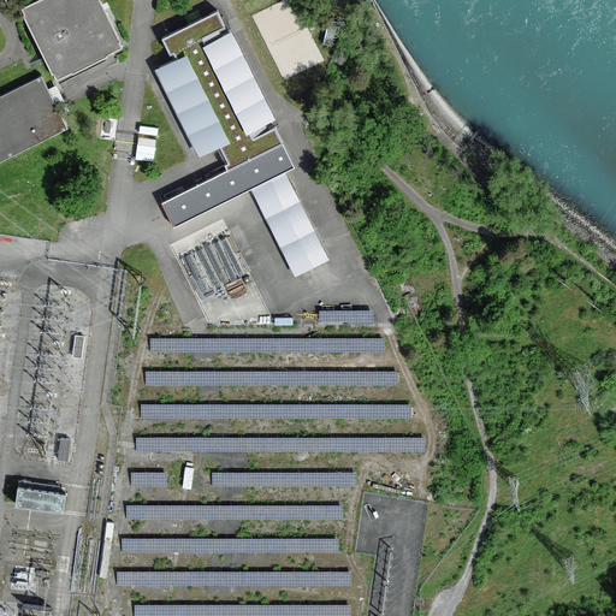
[(31,0),(21,6),(24,12),(22,13),(51,71),(53,71),(57,78),(120,46),(117,39),(119,37),(100,0),(31,0)]
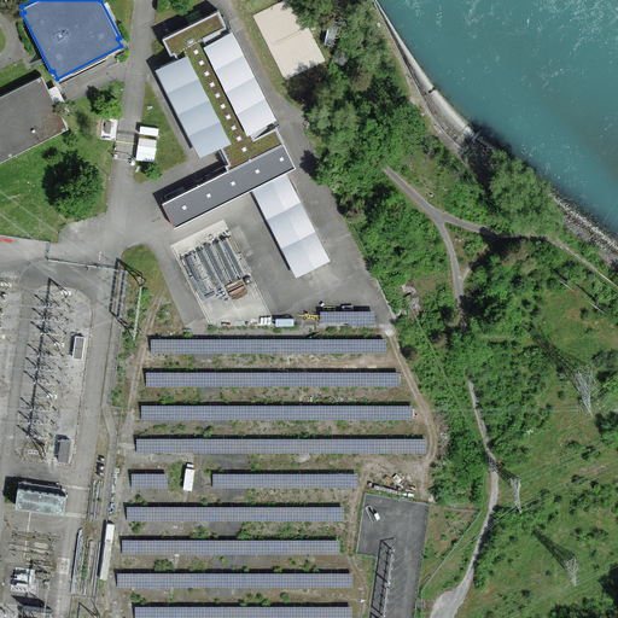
[(227,169),(285,141),(275,126),(269,128),(220,28),(226,25),(217,9),(162,36),(170,52),(173,51),(229,162),(225,164),(227,169)]
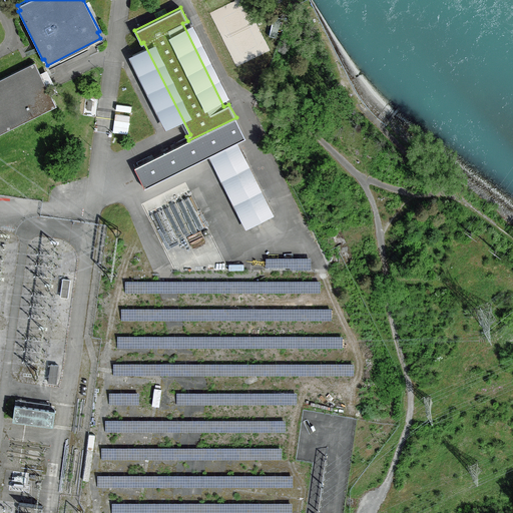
[(33,62),(0,78),(0,133),(55,106),(33,62)]
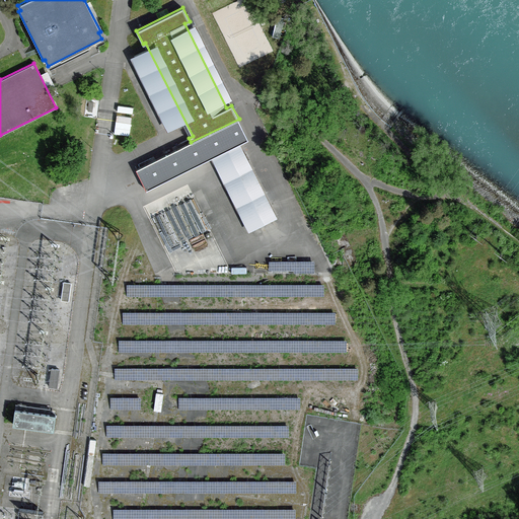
[(146,192),(250,141),(239,119),(191,142),(135,169),(146,192)]
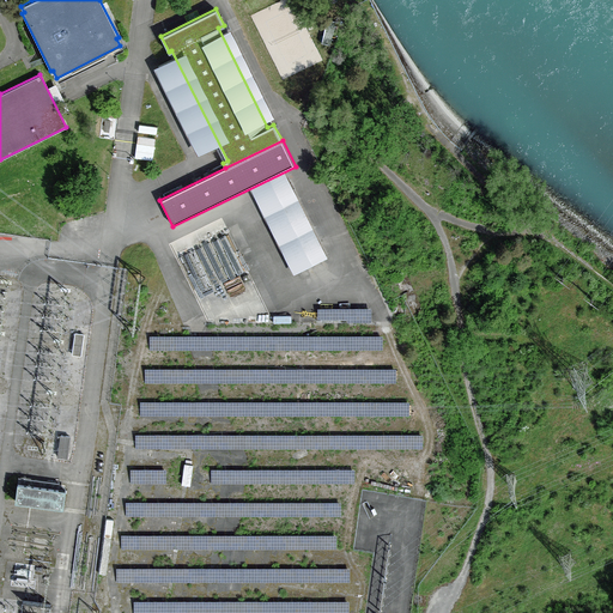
[(195,281),(204,296),(235,277),(247,271),(241,259),(238,252),(234,243),(231,234),(219,237),(202,246),(195,248),(186,254),(189,266),(193,273),(195,281)]
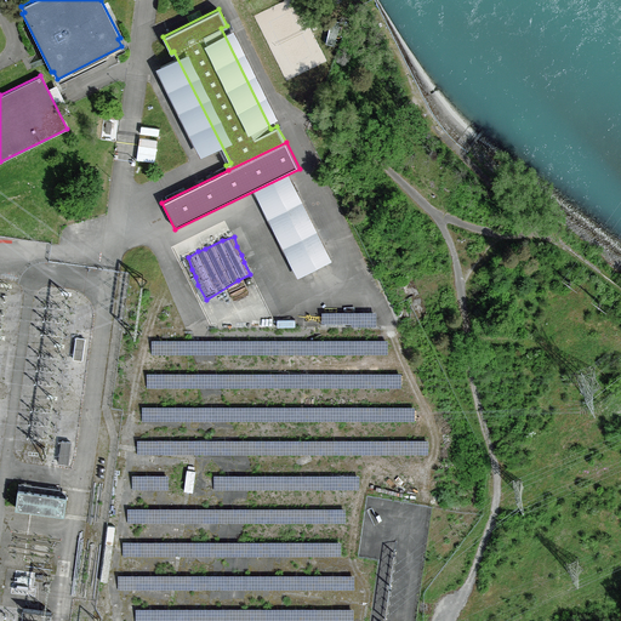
[(86,339),(77,337),(74,359),(84,360),(86,339)]
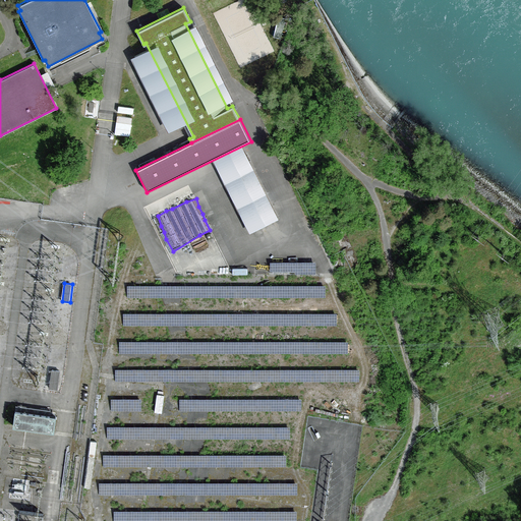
[(60,370),(53,369),(50,388),(58,389),(60,370)]
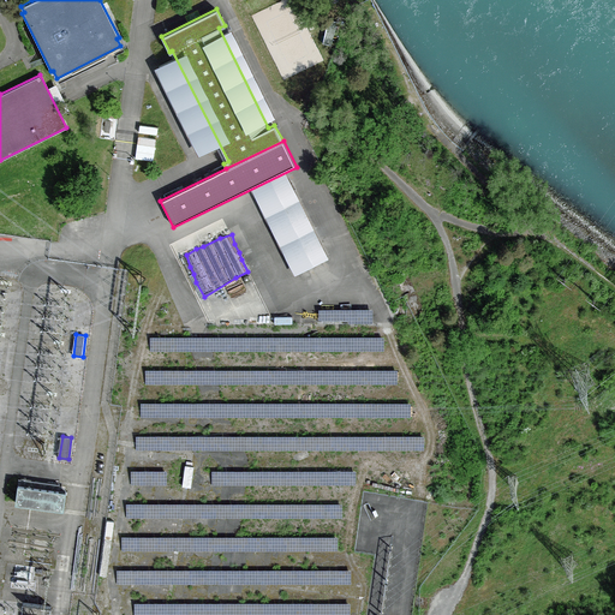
[(186,465),(183,487),(191,487),(193,466),(186,465)]
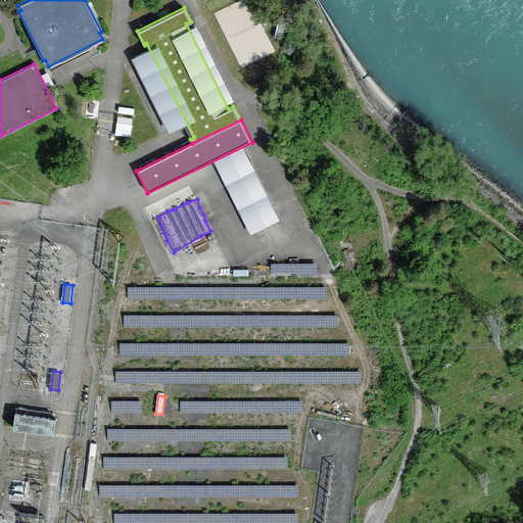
[(15,412),(13,427),(54,433),(56,417),(15,412)]
